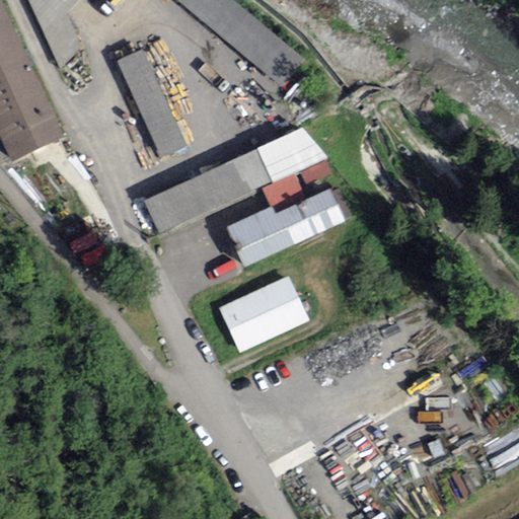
[(62,138),(0,0),(0,136),(11,160),(62,138)]
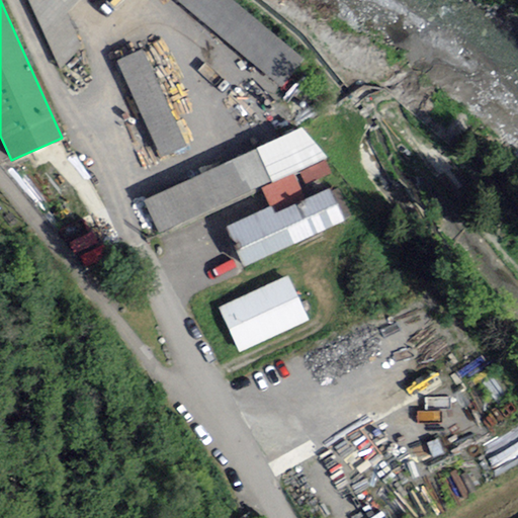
[(20,0),(60,80),(89,66),(67,20),(85,0),(173,0),(290,107),(323,71),(245,0),(20,0)]
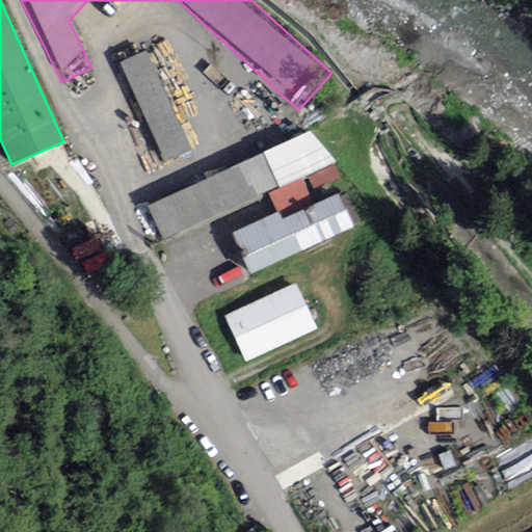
[(188,152),(143,51),(120,62),(164,162),(188,152)]
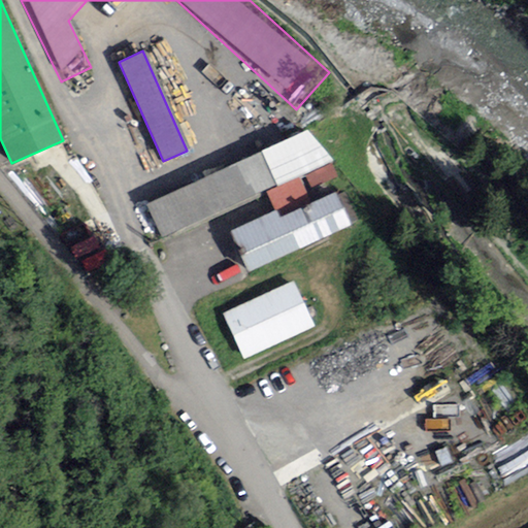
[(306,129),(146,205),(162,242),(332,164),(306,129)]
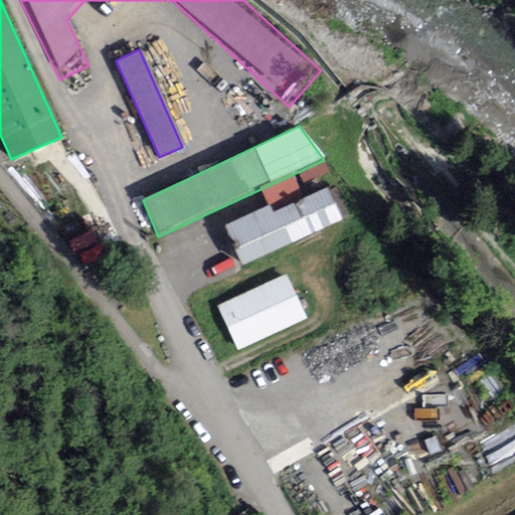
[(224,226),(242,267),(343,220),(328,188),(273,213),(270,205),(224,226)]
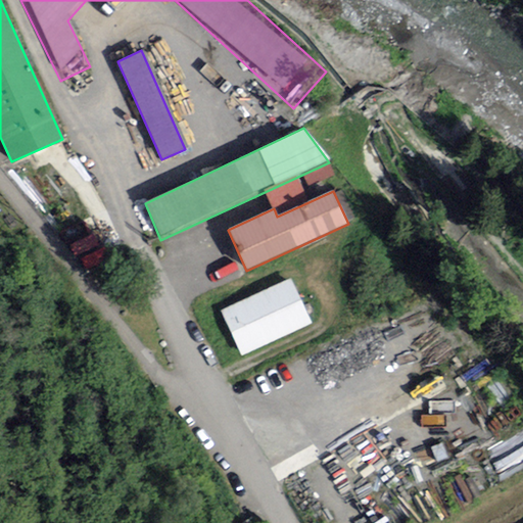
[(290,279),(220,311),(240,354),(311,323),(290,279)]
